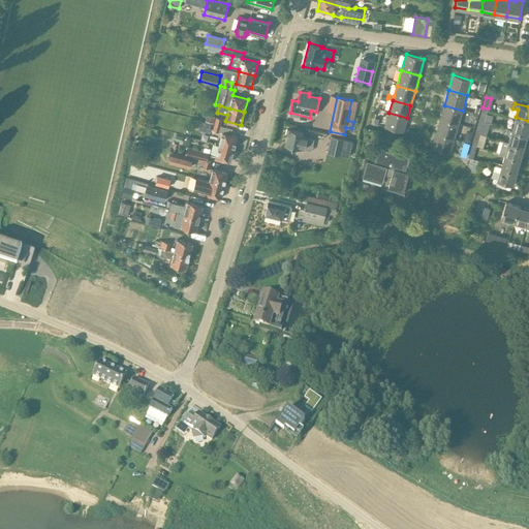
[(459,125),(463,111),(444,105),(440,120),(459,125)]
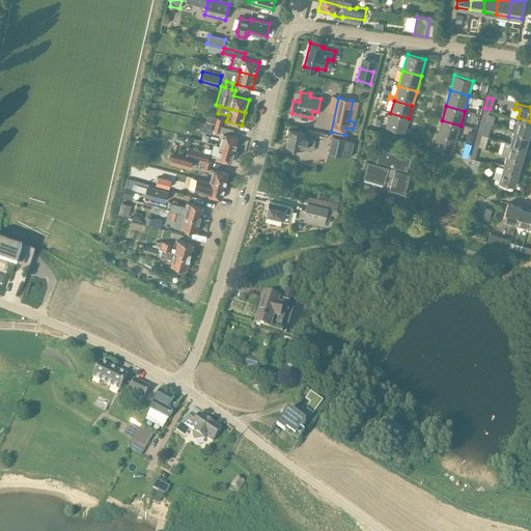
[(486,121),(490,109),(484,108),(481,120),(486,121)]
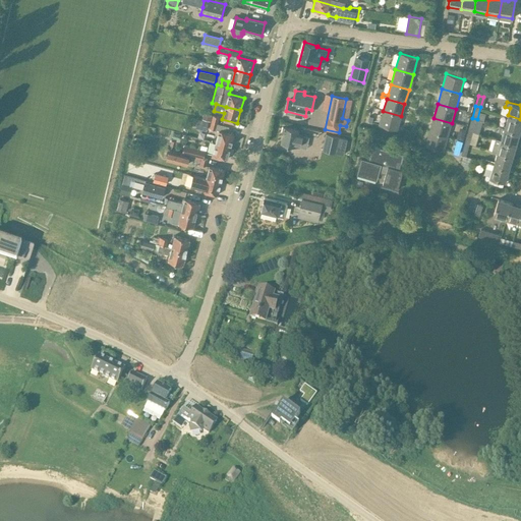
[(397,129),(401,116),(383,111),(380,124),(397,129)]
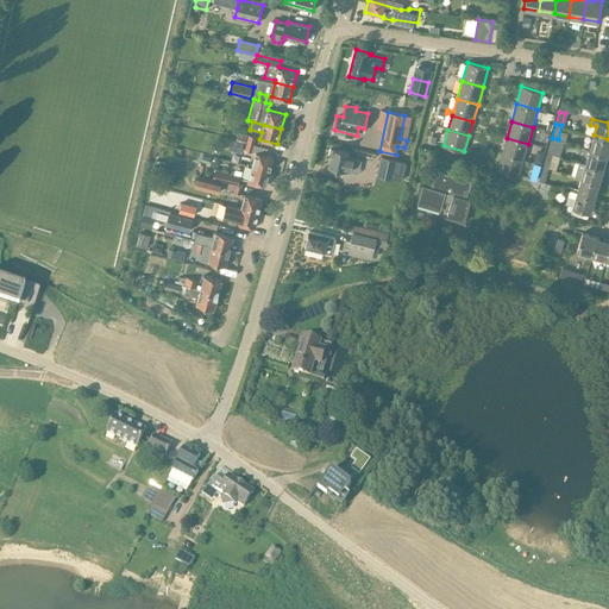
[(608,155),(608,148),(608,139),(594,135),(590,149),(608,155)]
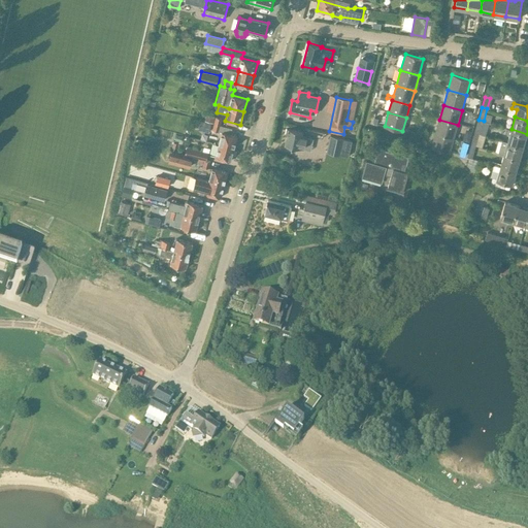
[(453,139),(458,125),(439,120),(435,134),(453,139)]
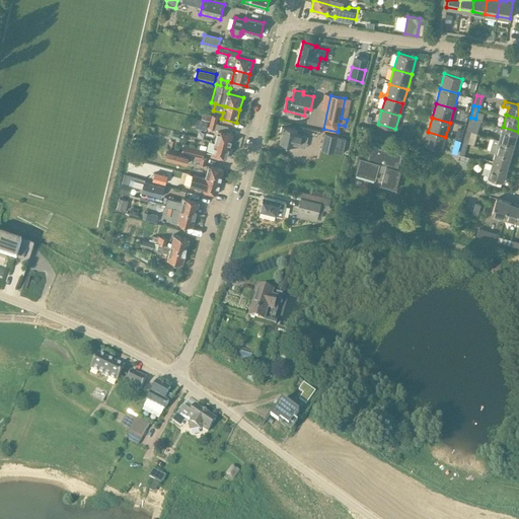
[(471,131),(475,119),(470,118),(466,129),(471,131)]
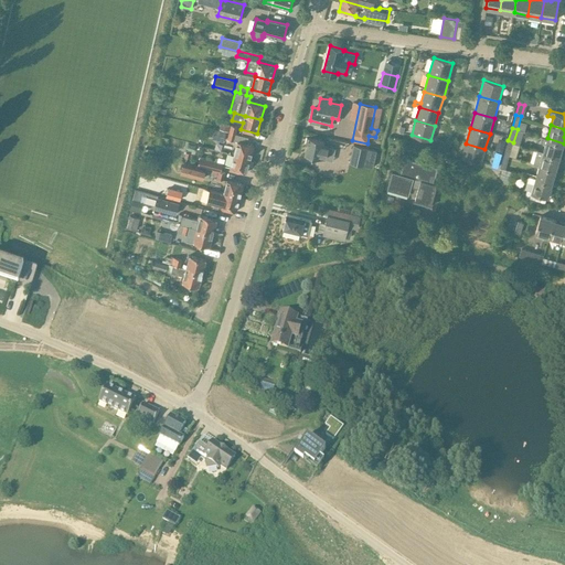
[(326,160),(329,147),(323,146),(324,141),(309,137),(309,138),(307,138),(305,145),(308,145),(306,156),(326,160)]
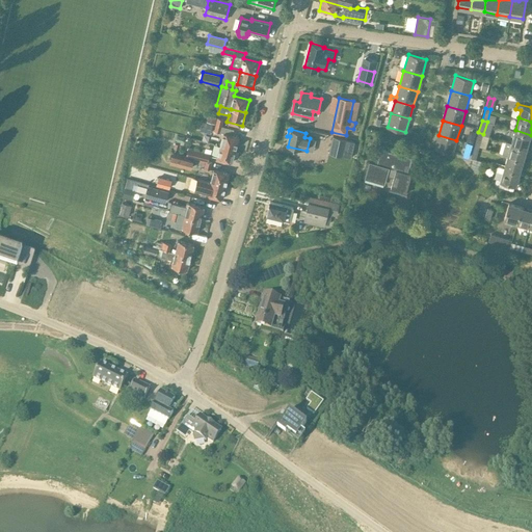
[(527,148),(531,135),(515,130),(510,129),(509,134),(513,136),(511,142),(527,148)]
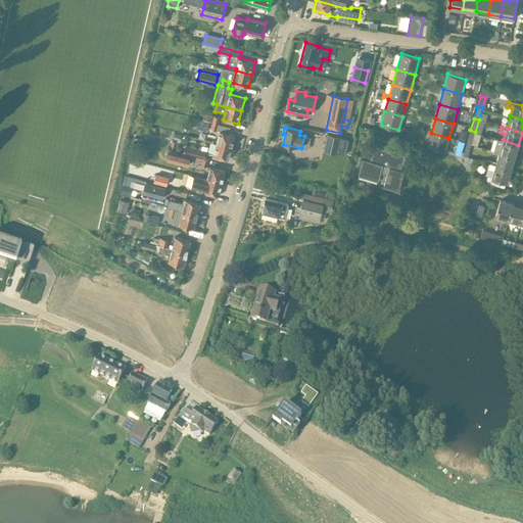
[(472,144),(475,132),(470,130),(467,142),(472,144)]
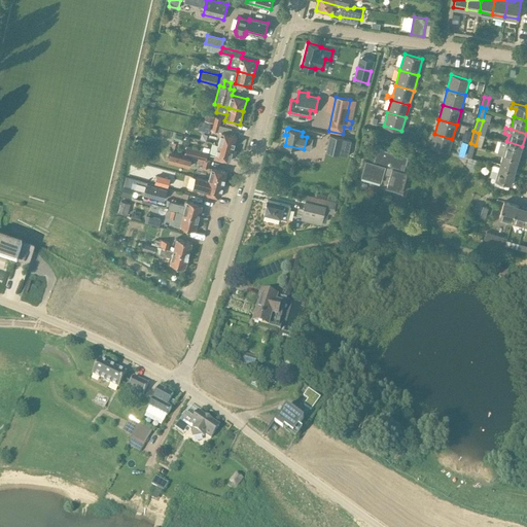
[(222,132),(219,144),(234,147),(237,135),(222,132)]
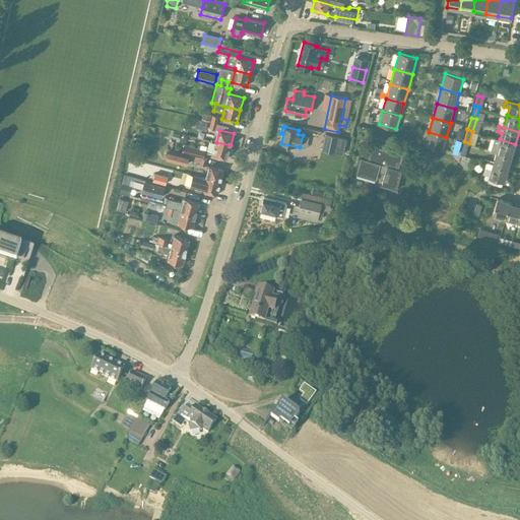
[(443,149),(446,137),(429,132),(425,144),(443,149)]
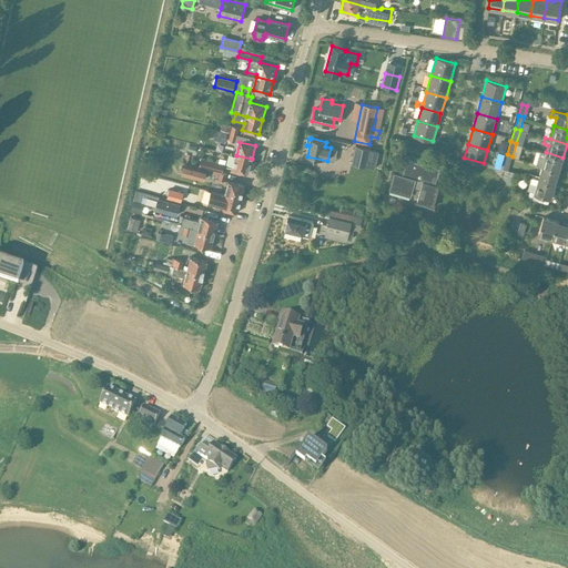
[(379,151),(356,145),(352,163),(375,168),(379,151)]
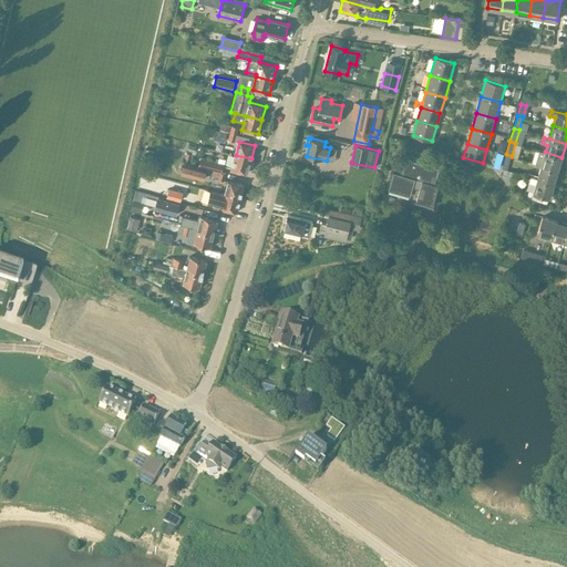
[(558,169),(562,157),(546,154),(545,153),(539,151),(535,163),(542,165),(558,169)]
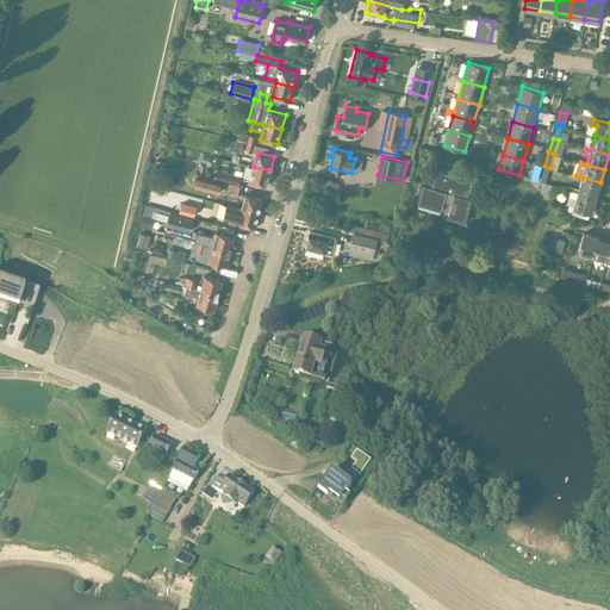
[(546,184),(551,168),(545,166),(540,181),(546,184)]
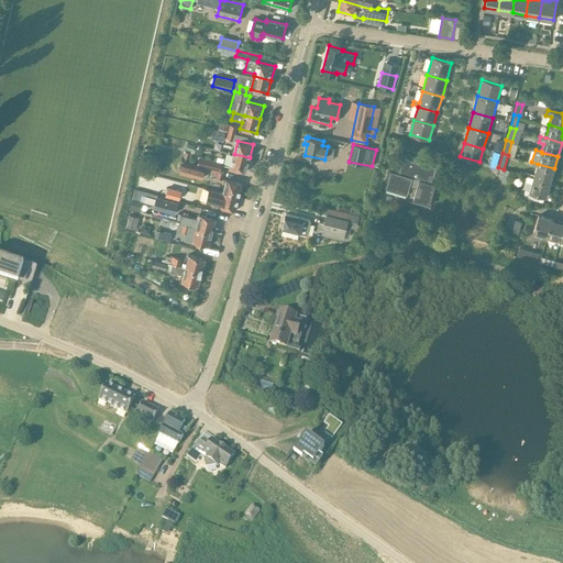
[(246,172),(250,157),(234,154),(231,167),(246,172)]
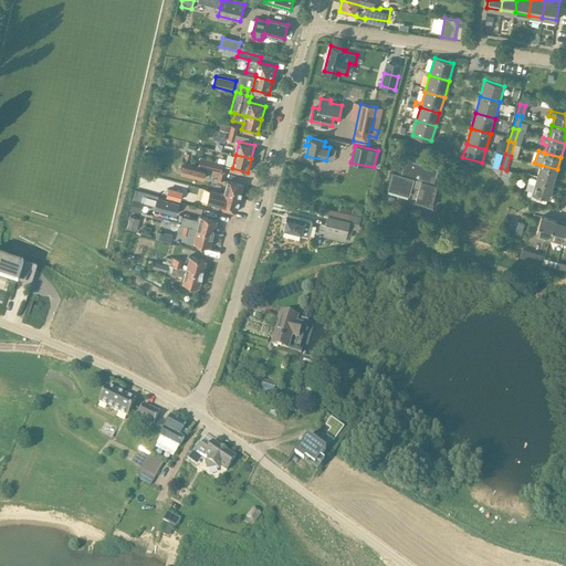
[(435,184),(439,167),(406,157),(401,174),(392,171),(387,189),(409,195),(411,187),(418,189),(415,201),(432,207),(439,185),(435,184)]
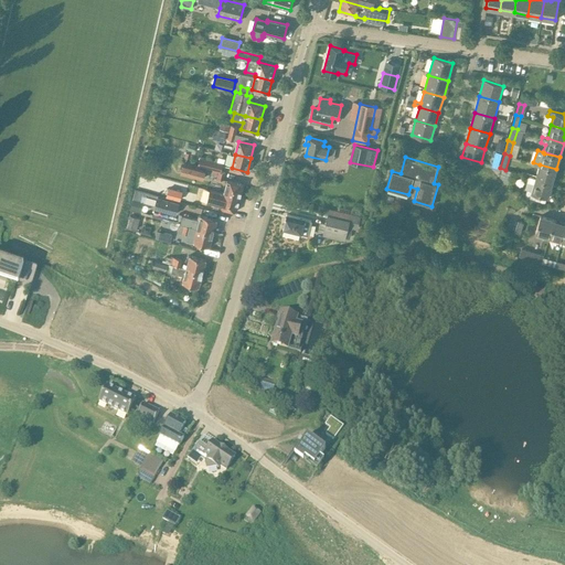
[(223,163),(201,158),(199,166),(221,171),(223,163)]
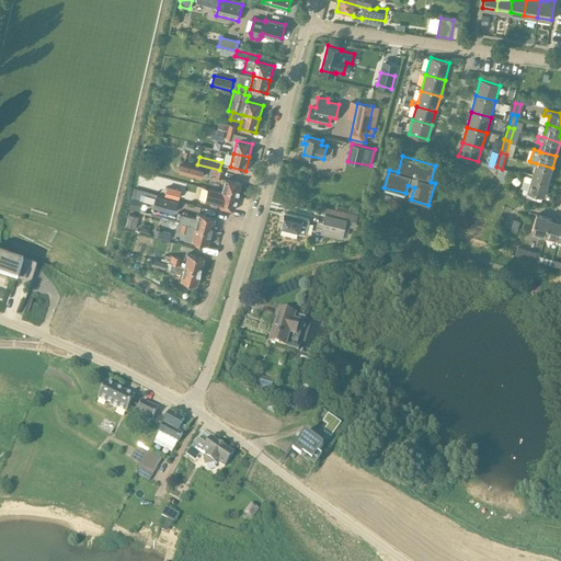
[(201,178),(204,167),(183,161),(180,172),(201,178)]
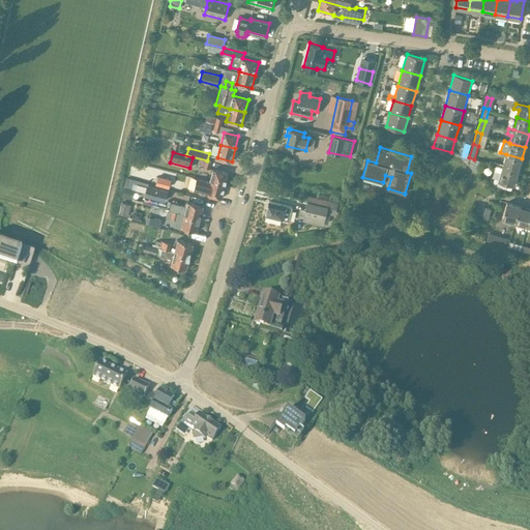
[(518,171),(522,158),(506,154),(502,167),(518,171)]
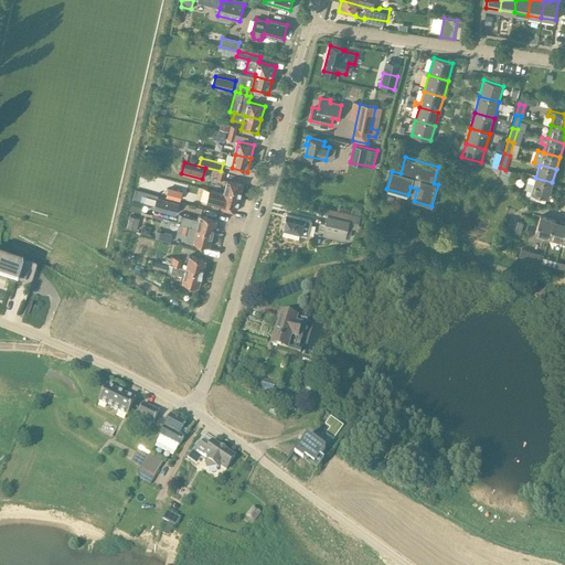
[(513,185),(516,172),(511,171),(508,184),(513,185)]
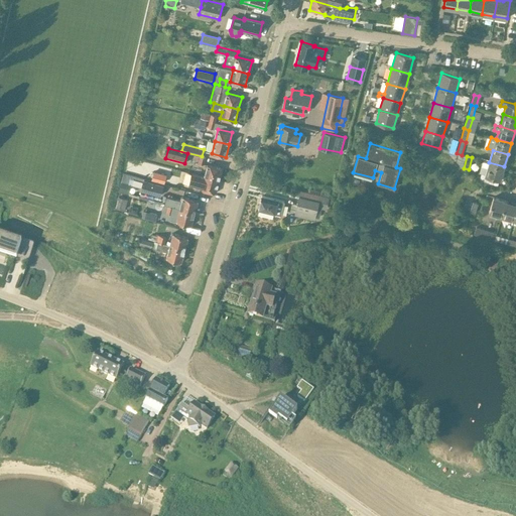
[(500,179),(504,166),(489,162),(483,160),(482,166),(488,167),(486,174),(482,173),(480,179),(493,183),(495,177),(500,179)]
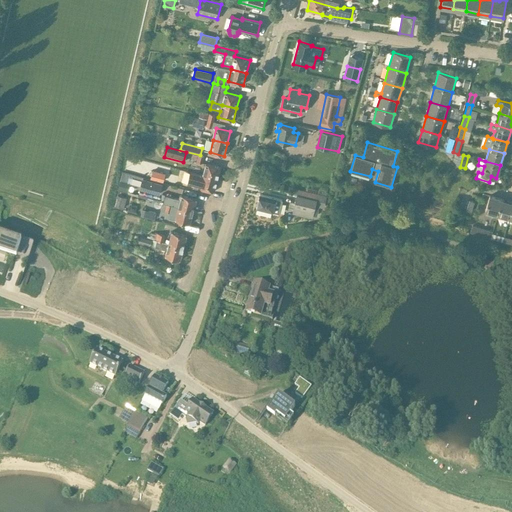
[(218,179),(221,167),(206,163),(203,175),(218,179)]
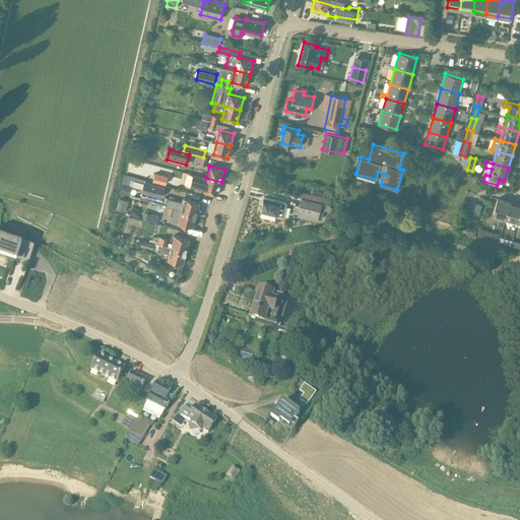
[(221,182),(206,178),(193,175),(190,187),(203,190),(218,194),(221,182)]
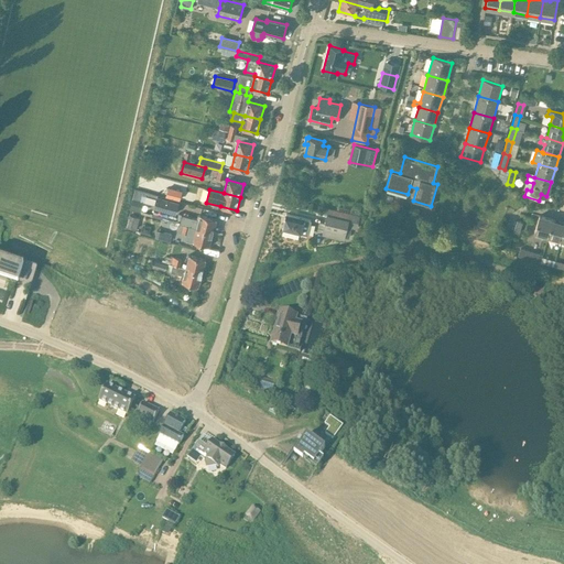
[(158,197),(154,208),(175,214),(179,203),(158,197)]
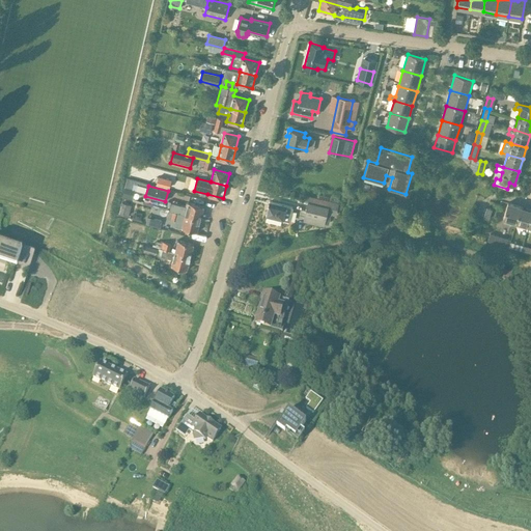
[(292,207),(286,205),(270,201),(267,216),(282,220),(289,221),(292,207)]
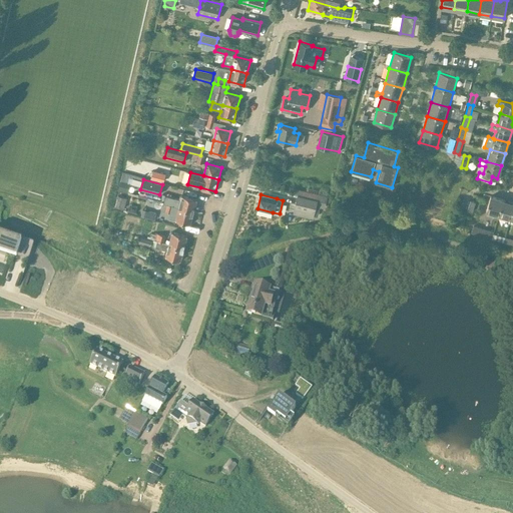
[(193,211),(197,199),(182,195),(181,199),(166,195),(164,203),(173,206),(179,207),(193,211)]
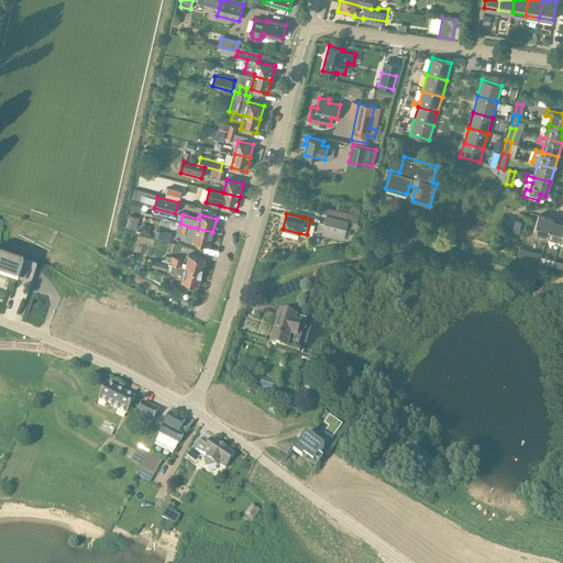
[(346,227),(348,220),(327,214),(324,228),(326,228),(323,234),(343,239),(346,227)]
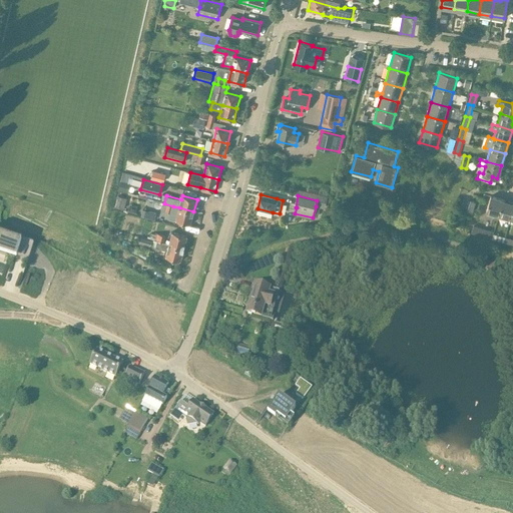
[(498,214),(503,199),(491,196),(486,211),(498,214)]
